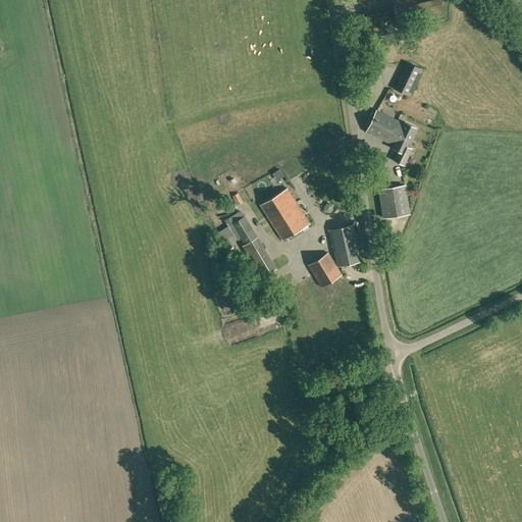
[(392,0),(396,21),(405,19),(406,24),(420,21),(416,4),(415,0),(392,0)]
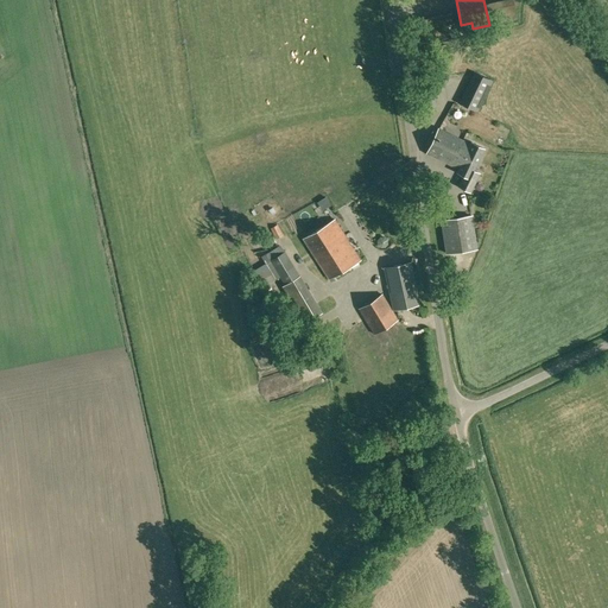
[(489,80),(474,73),(460,102),(475,109),(489,80)]
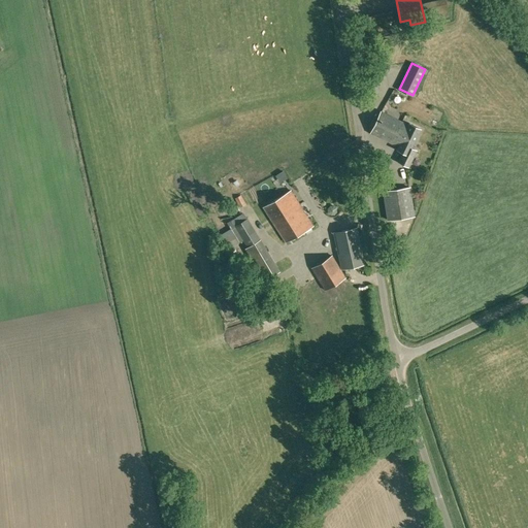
[(407,118),(404,124),(381,112),(370,132),(398,145),(397,150),(402,153),(398,162),(408,167),(417,151),(411,147),(421,129),(410,124),(413,120),(407,118)]
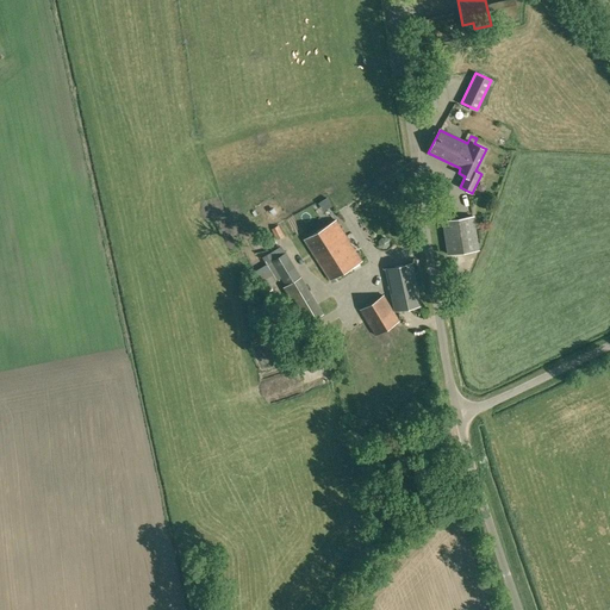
[(478,249),(473,216),(443,221),(448,254),(478,249)]
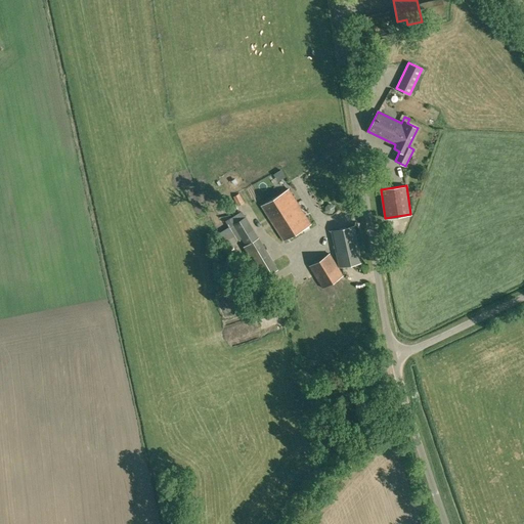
[(289,188),(261,206),(284,241),(310,224),(289,188)]
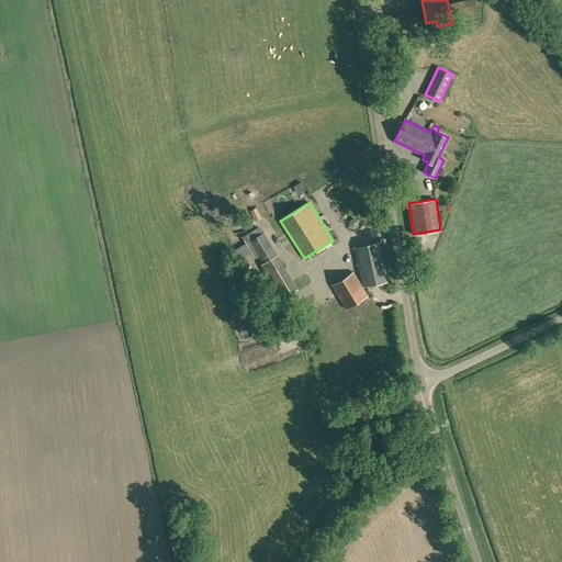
[(257,206),(250,211),(256,220),(262,216),(257,206)]
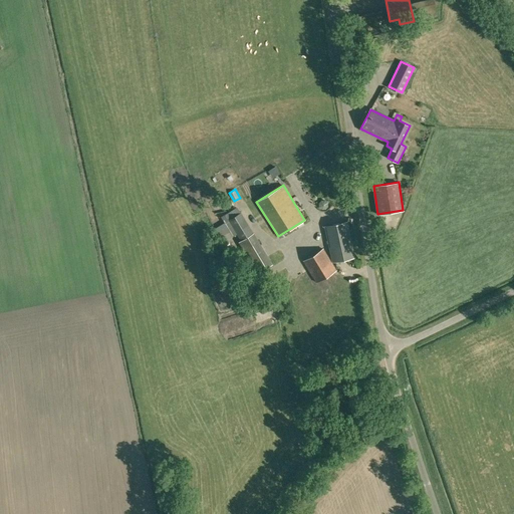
[(222,200),(226,208),(231,205),(227,197),(222,200)]
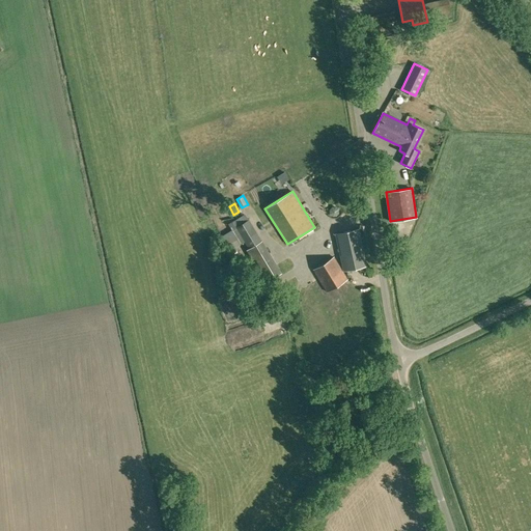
[(248,249),(255,245),(260,242),(248,220),(235,227),(248,249)]
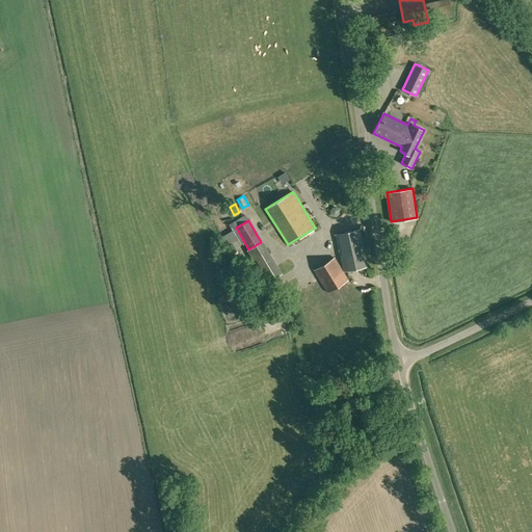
[(368,266),(360,230),(337,235),(344,271),(368,266)]
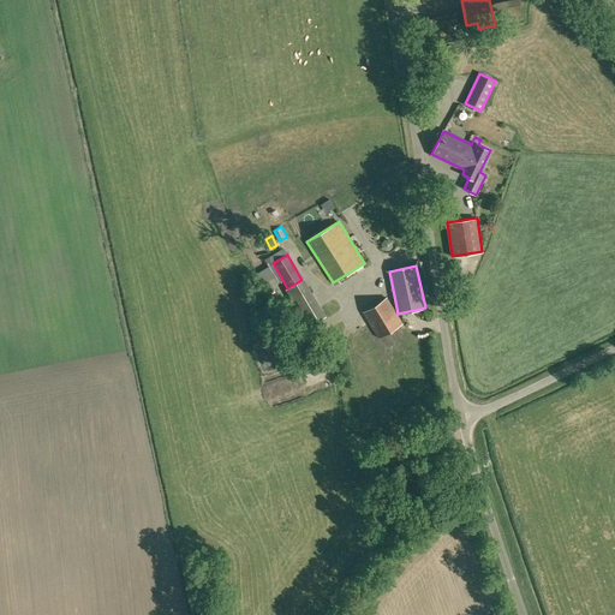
[(287,288),(285,290),(291,298),(285,302),(296,321),(299,318),(304,328),(324,316),(308,288),(302,292),(296,284),(287,288)]
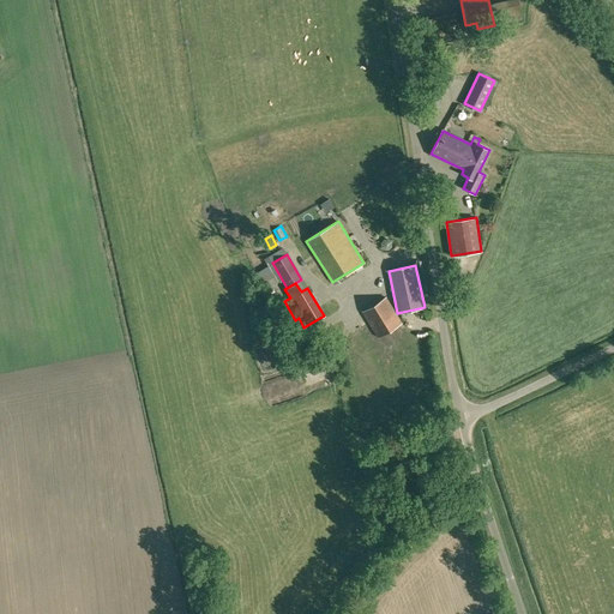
[(377,338),(402,324),(386,296),(361,312),(377,338)]
